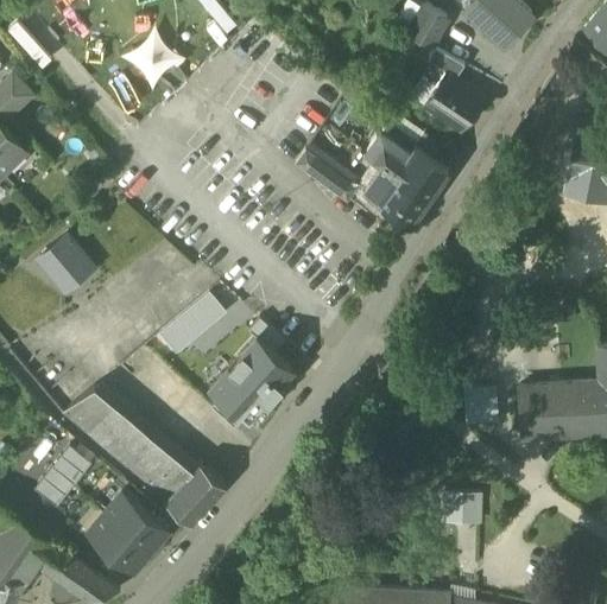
[(474,0),(467,8),(506,44),(533,14),(517,0),(474,0)]
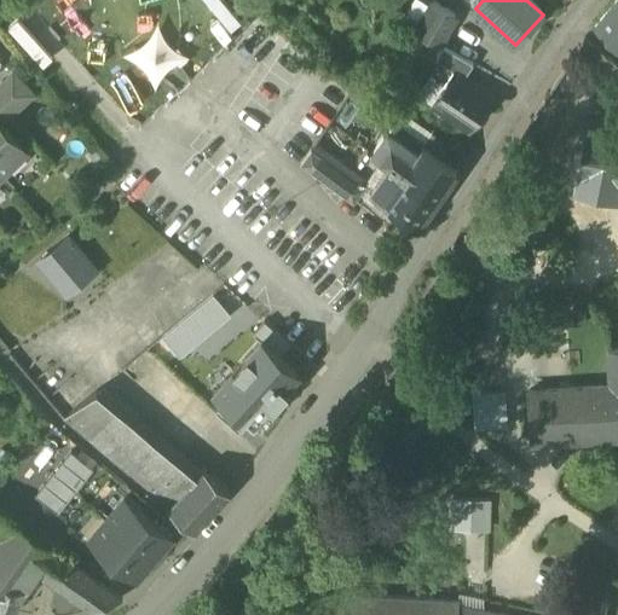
[(617,0),(614,0),(596,23),(617,41),(617,0)]
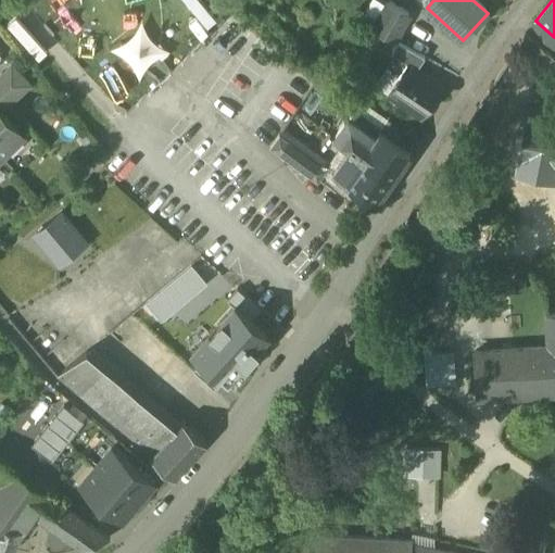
[(375,33),(396,45),(412,19),(390,7),(375,33)]
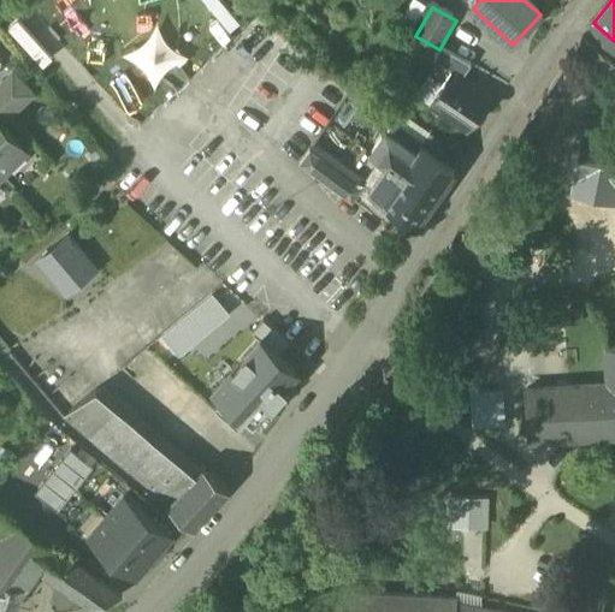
[(453,75),(462,82),(472,66),(451,55),(444,51),(436,64),(453,75)]
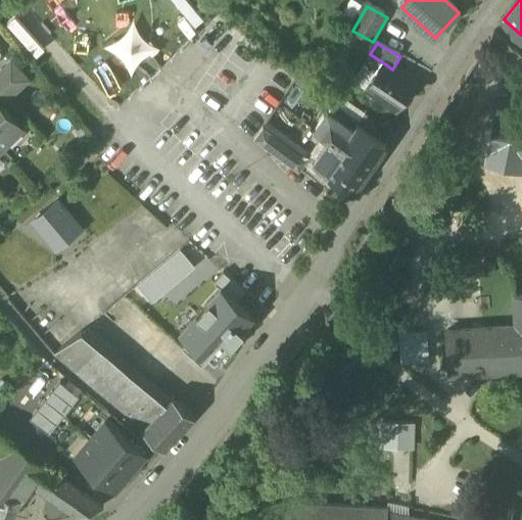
[(0,105),(3,108),(31,81),(12,62),(0,73),(0,105)]
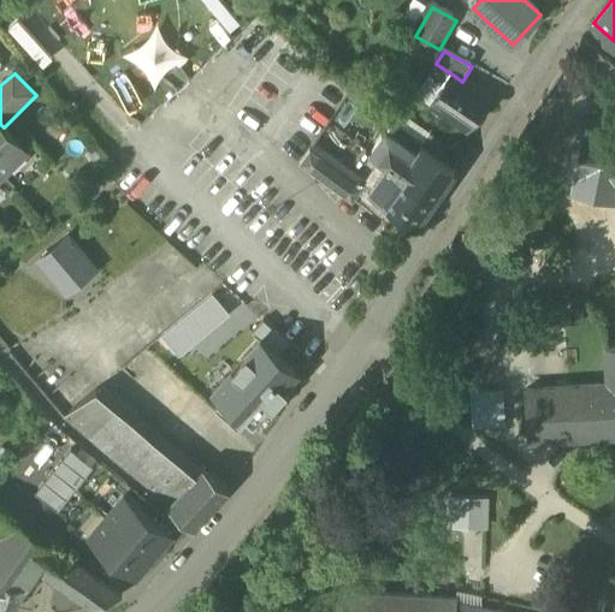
[(453,75),(443,90),(432,108),(469,132),(491,100),(462,82),(453,75)]
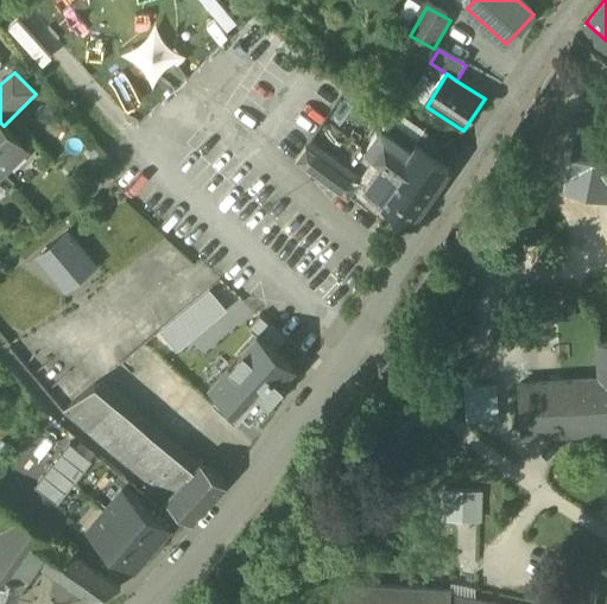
[(413,99),(427,107),(437,89),(425,82),(413,99)]
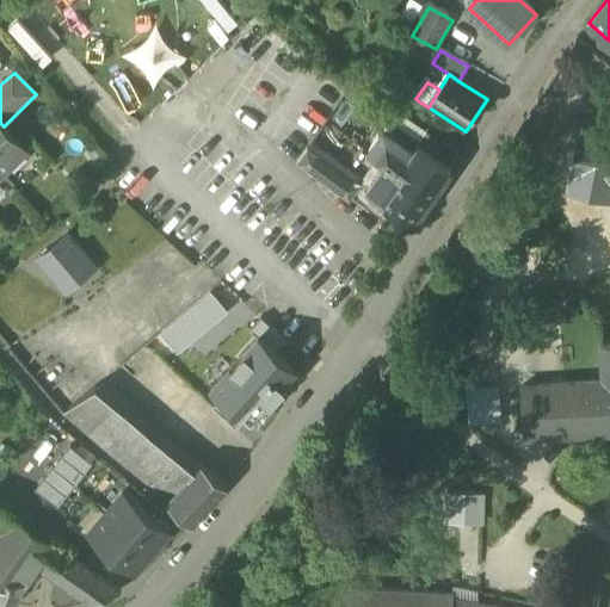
[(0,171),(2,174),(26,150),(4,127),(0,123),(0,171)]
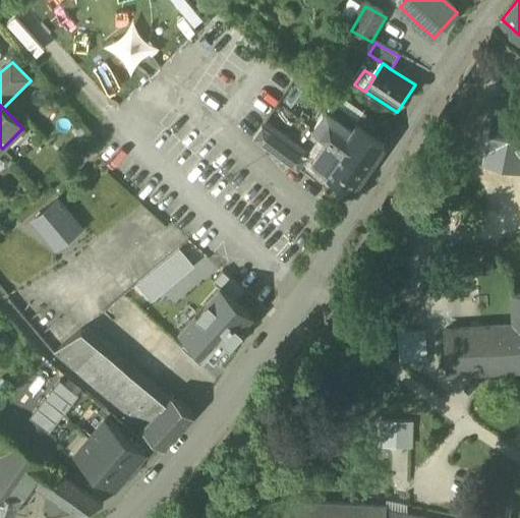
[(313,131),(321,136),(331,122),(348,135),(352,130),(327,112),(313,131)]
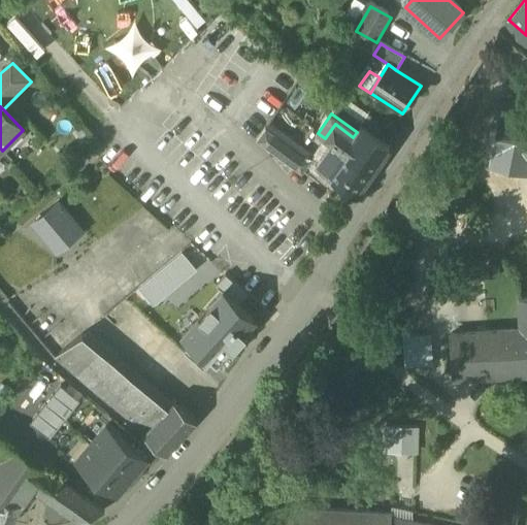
[(526,118),(502,113),(493,162),(526,169),(526,118)]
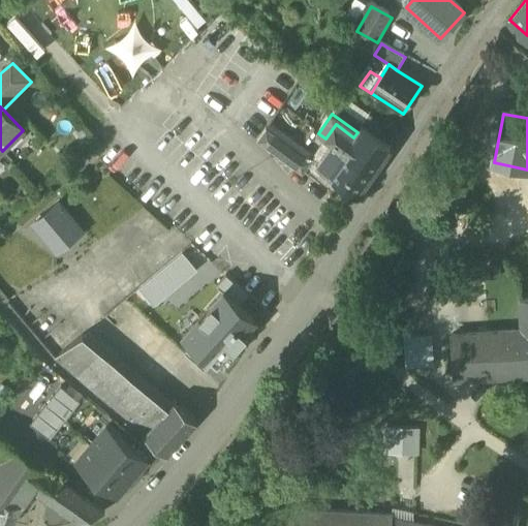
[(325,138),(333,144),(344,151),(345,151),(354,137),(353,137),(336,124),(325,138)]
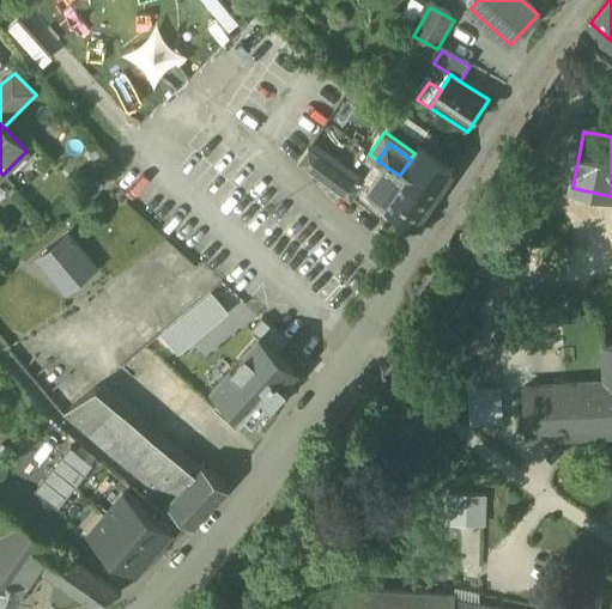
[(411,159),(400,175),(434,199),(453,171),(419,146),(414,153),(410,159),(411,159)]
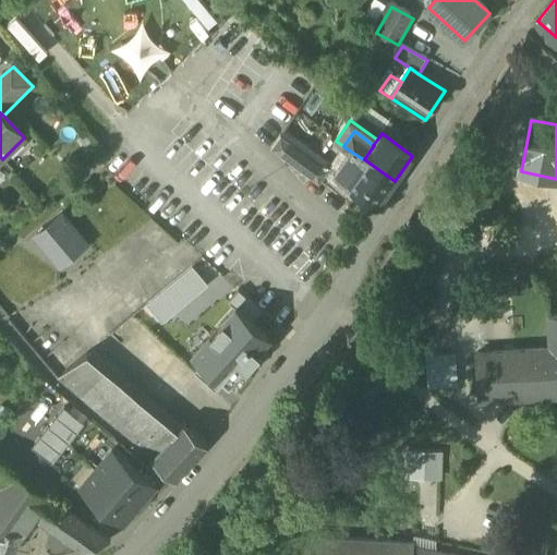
[(273,152),(300,171),(310,159),(281,139),(273,152)]
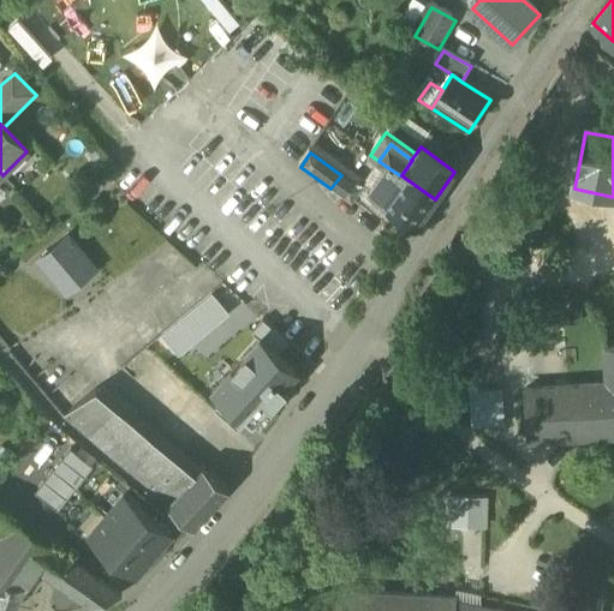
[(382,202),(400,175),(387,167),(368,192),(382,202)]
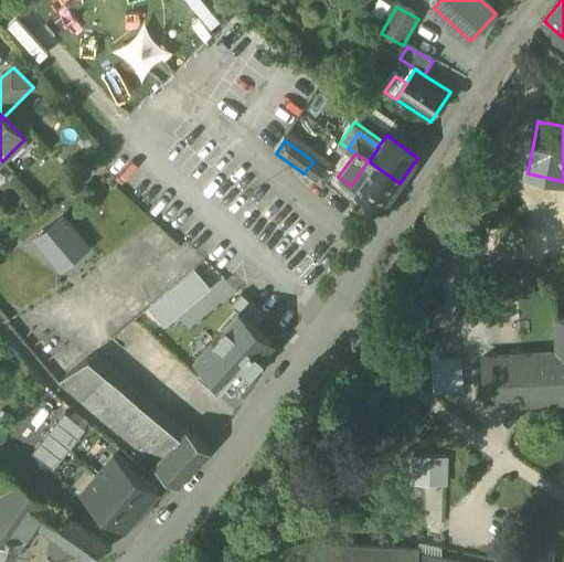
[(304,173),(322,187),(331,175),(314,161),(304,173)]
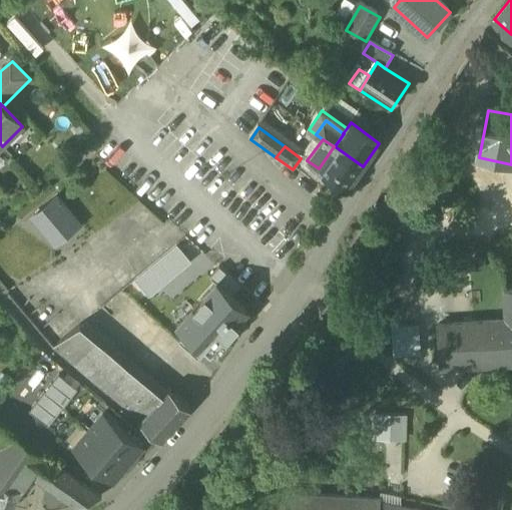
[(347,189),(363,166),(335,146),(334,146),(319,168),(347,189)]
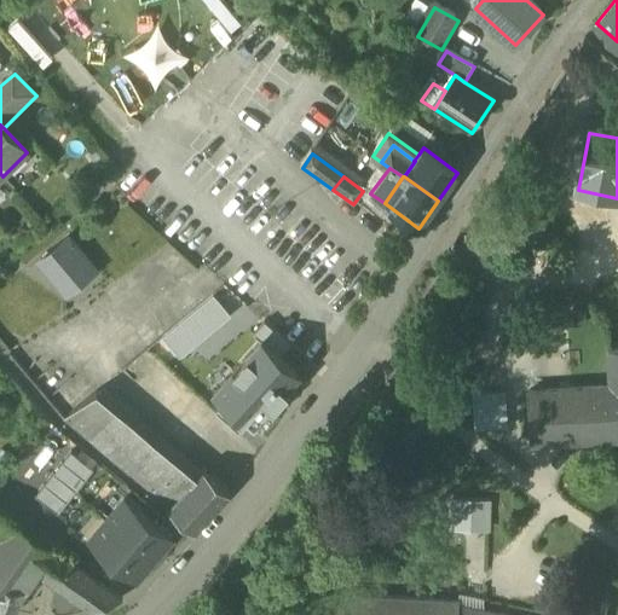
[(40,265),(55,283),(81,260),(94,276),(97,273),(69,241),(40,265)]
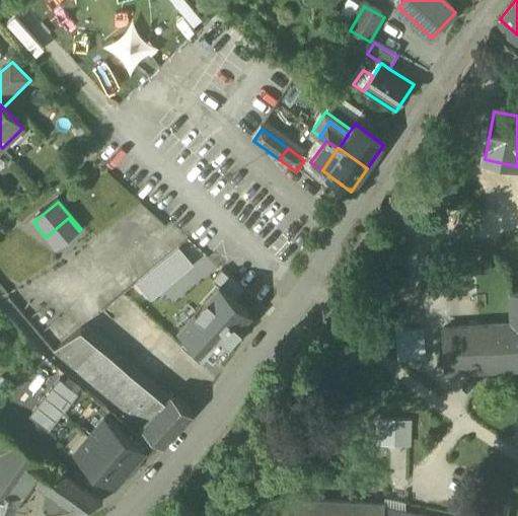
[(46,237),(57,249),(79,231),(68,218),(46,237)]
